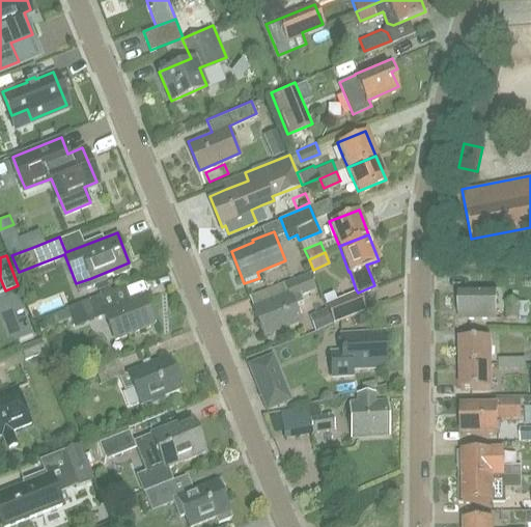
[(254,305),(253,306),(263,333),(301,319),(294,303),(303,299),(301,293),(314,287),(309,273),(284,282),(288,292),(254,305)]
